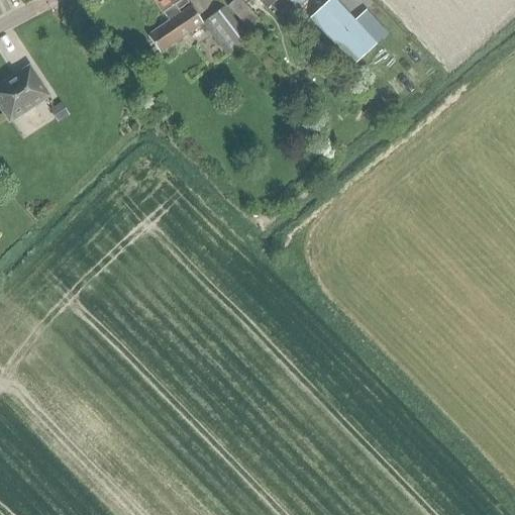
[(156,0),(164,11),(165,11),(171,20),(148,34),(160,52),(204,21),(192,5),(182,12),(179,8),(190,1),(189,0),(156,0)]
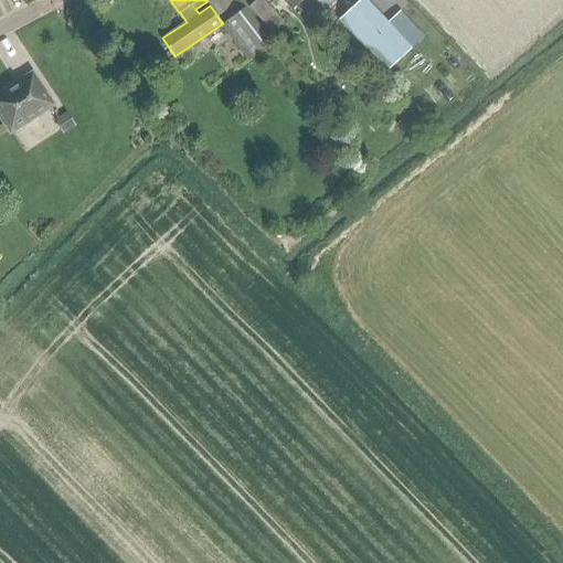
[(274,31),(285,20),(266,0),(254,0),(250,4),(274,31)]
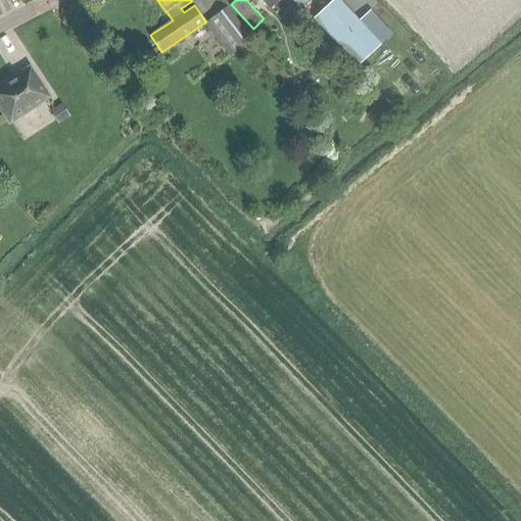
[(266,0),(265,1),(271,8),(279,0),(266,0)]
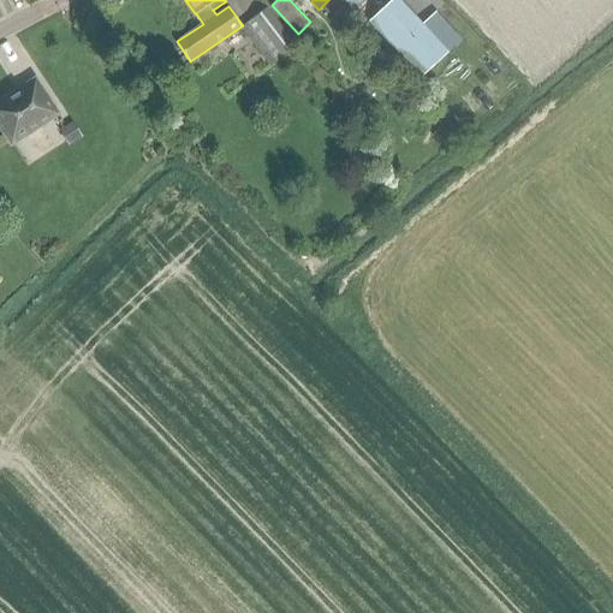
[(391,0),(370,19),(386,36),(422,76),(450,51),(448,51),(463,39),(436,10),(423,23),(402,0),(391,0)]
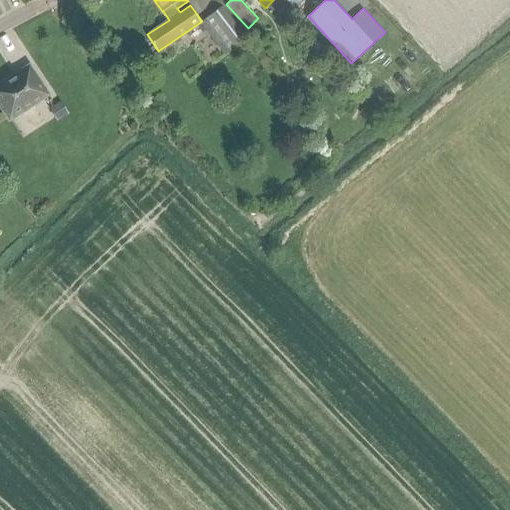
[(236,46),(247,36),(222,5),(210,14),(236,46)]
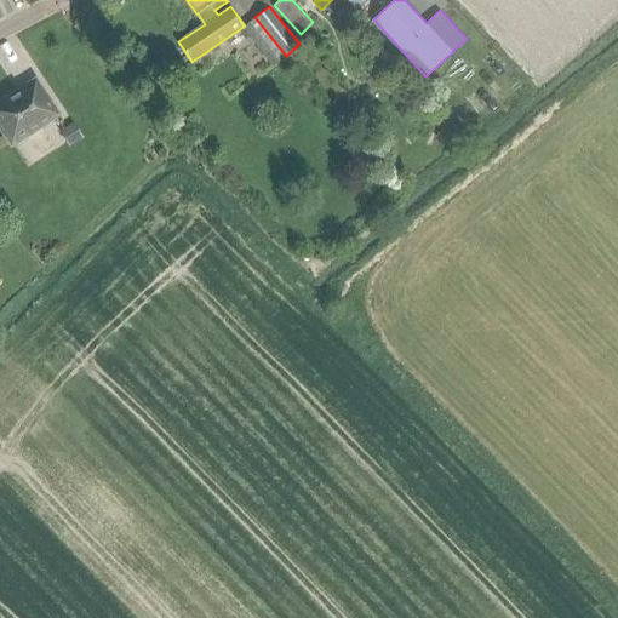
[(0,122),(12,142),(57,113),(35,80),(0,103),(0,122)]
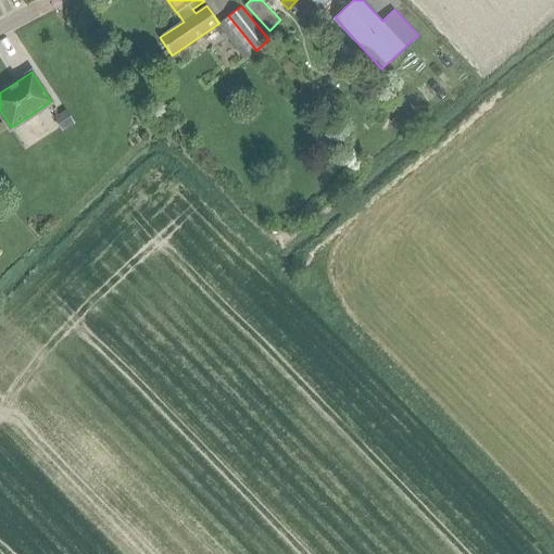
[(76,122),(66,108),(54,116),(63,130),(76,122)]
